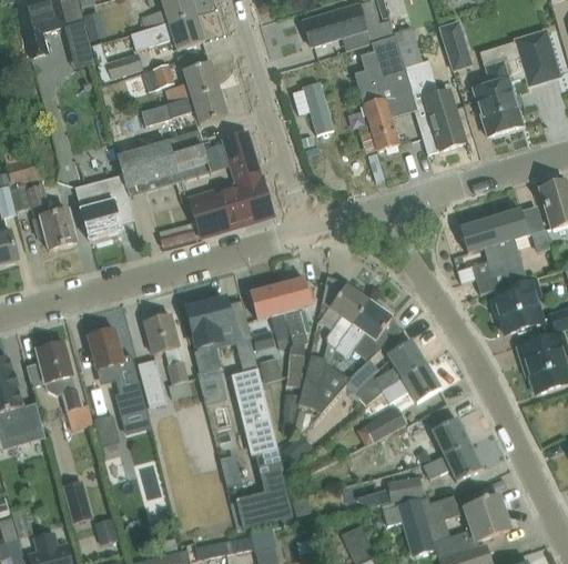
[(16,0),(30,58),(31,58),(49,53),(43,31),(66,26),(83,21),(78,0),(16,0)]
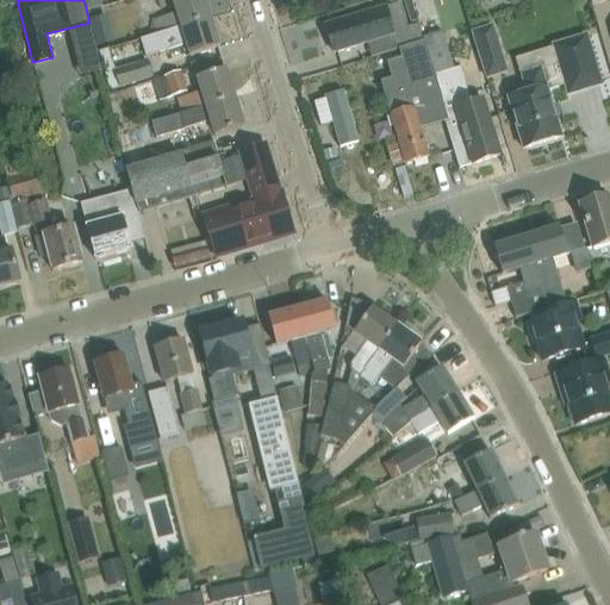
[(173,0),(176,8),(153,16),(156,30),(210,13),(205,0),(173,0)]
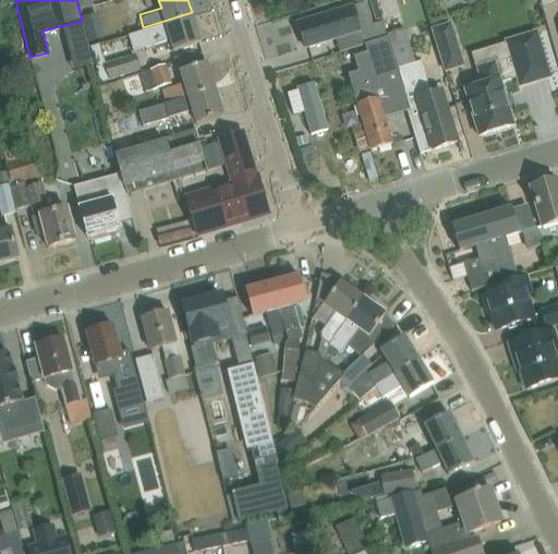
[(359,28),(362,37),(386,29),(384,20),(383,20),(381,19),(373,21),(366,0),(363,0),(322,12),(320,11),(316,12),(317,14),(298,20),(305,45),(359,28)]
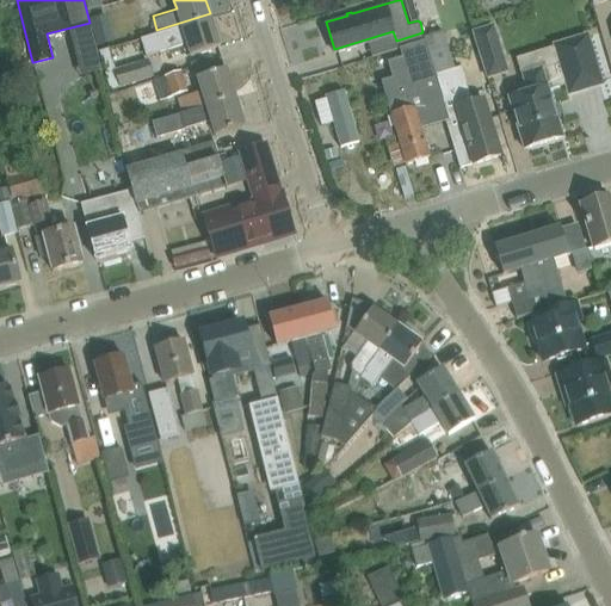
[(403,0),(411,18),(417,17),(411,0),(403,0)]
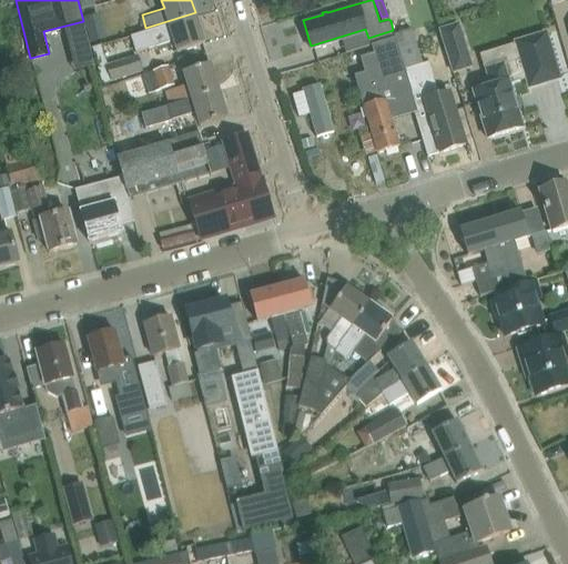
[(174,38),(178,49),(204,40),(195,12),(145,28),(131,32),(135,49),(174,38)]
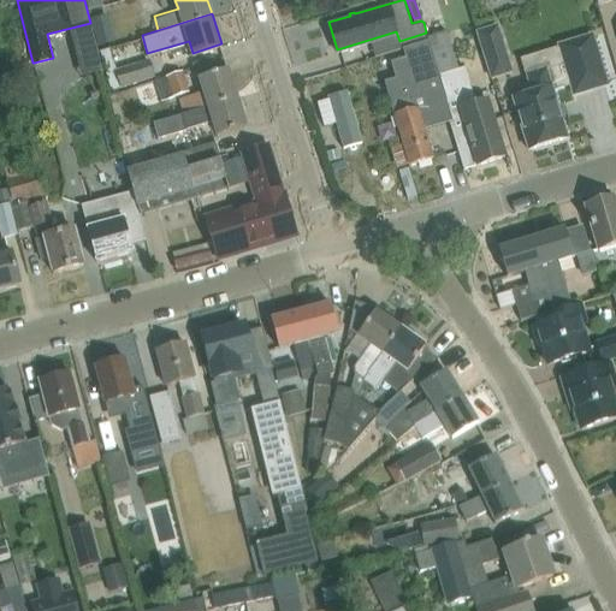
[(514,69),(498,19),(475,28),(491,76),(514,69)]
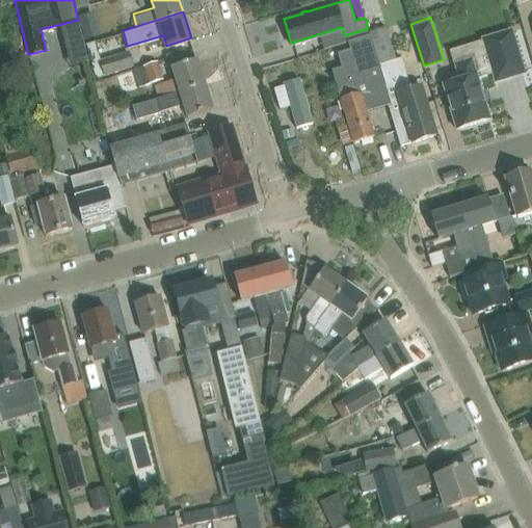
[(95,22),(81,25),(84,37),(98,34),(95,22)]
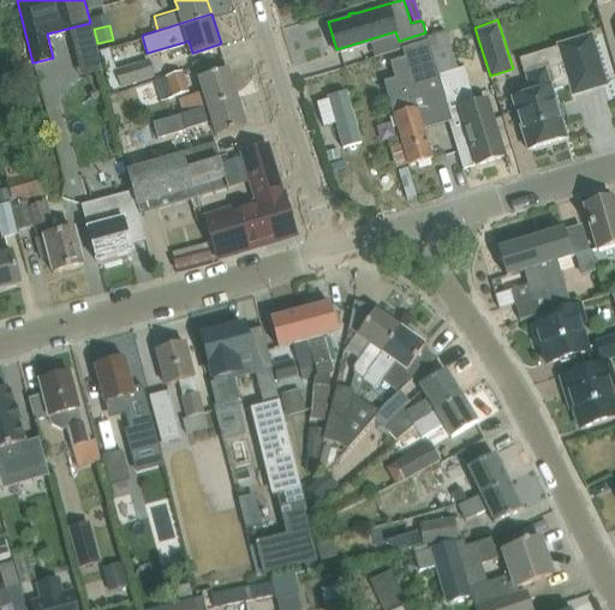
[(463,64),(457,66),(446,28),(427,34),(445,97),(451,118),(448,119),(463,166),(505,153),(487,97),(475,101),(470,84),(469,84),(463,64)]
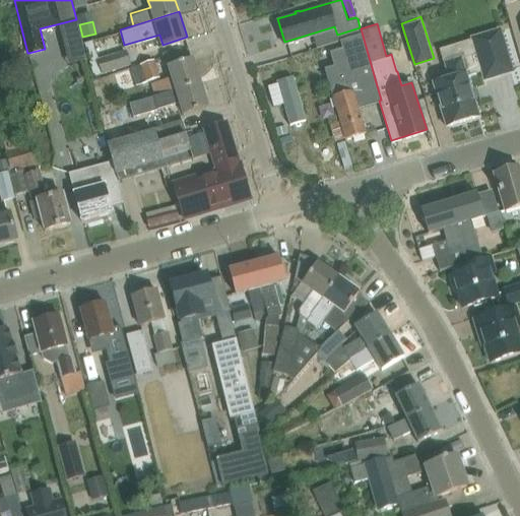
[(346,78),(329,83),(342,126),(334,129),(338,141),(365,132),(365,130),(352,89),(376,82),(360,27),(337,35),(338,37),(343,36),(348,54),(339,57),(346,78)]
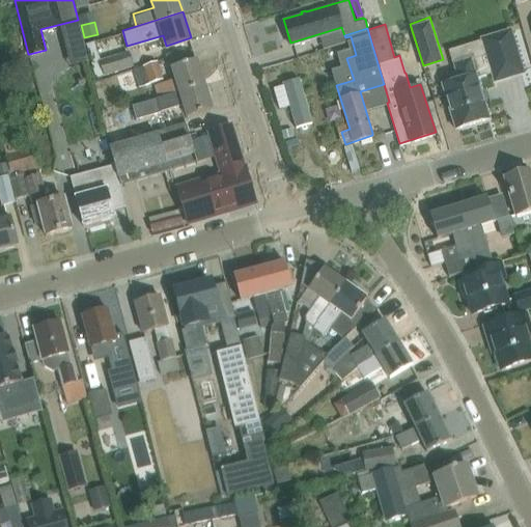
[(477,73),(492,68),(494,78),(522,70),(509,28),(481,36),(485,50),(452,60),(457,76),(441,81),(454,127),(491,115),(477,73)]
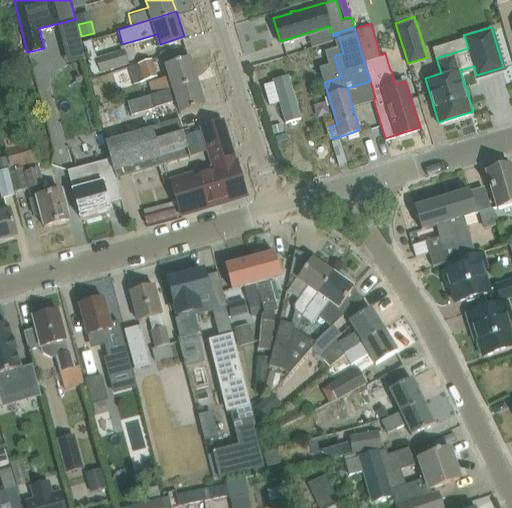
[(129,61),(124,46),(97,54),(92,37),(83,40),(89,58),(88,58),(92,72),(129,61)]
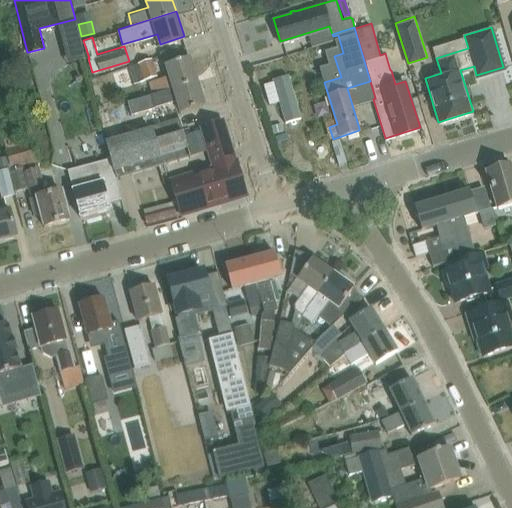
[(166,62),(169,73),(148,80),(151,90),(153,91),(154,93),(197,79),(189,55),(166,62)]
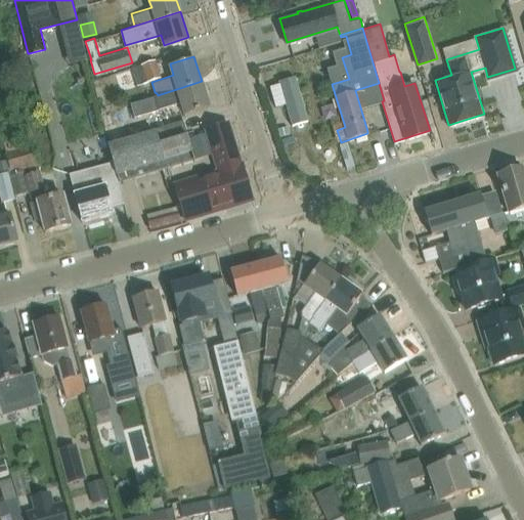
[(137,82),(161,75),(155,57),(132,65),(137,82)]
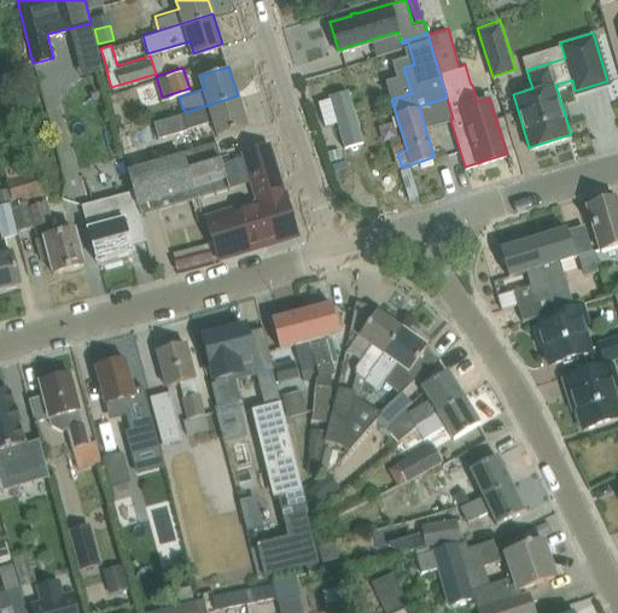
[(348,87),(327,93),(343,146),(362,140),(348,87)]
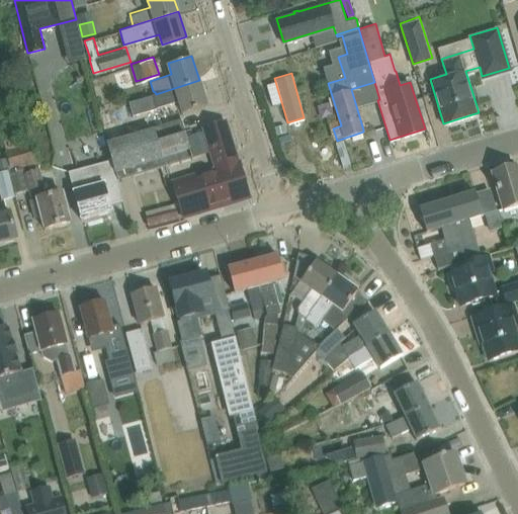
[(113,95),(130,92),(126,76),(109,79),(113,95)]
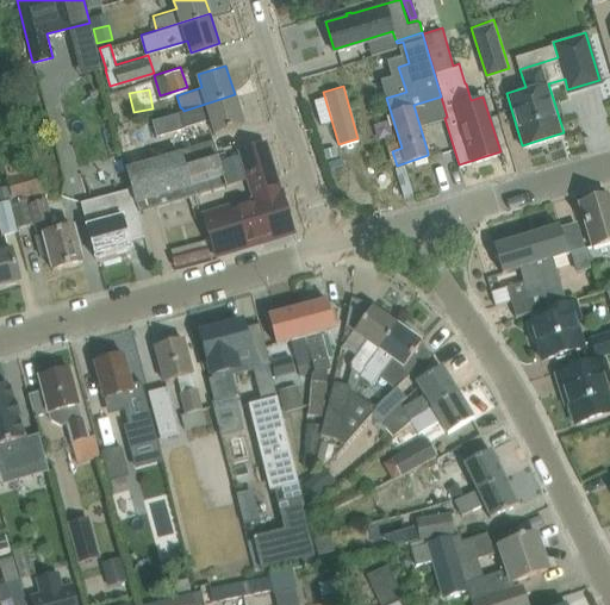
[(243,123),(235,94),(184,111),(187,124),(211,117),(216,132),(243,123)]
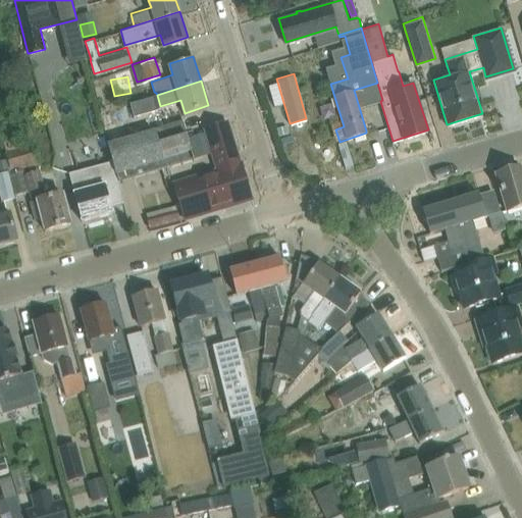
[(155,94),(100,109),(103,118),(133,109),(134,115),(159,108),(155,94)]
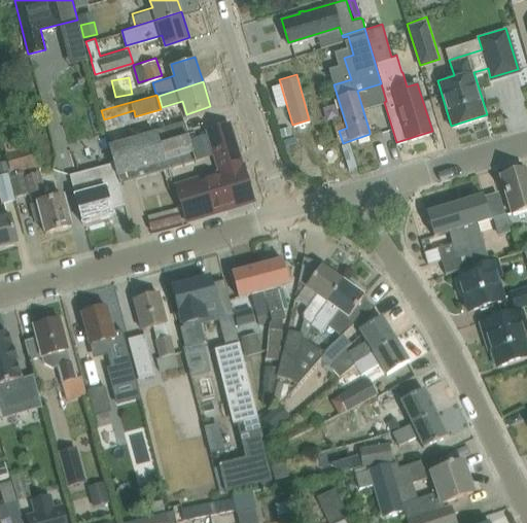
[(109,142),(113,162),(114,162),(119,181),(196,158),(183,119),(109,142)]
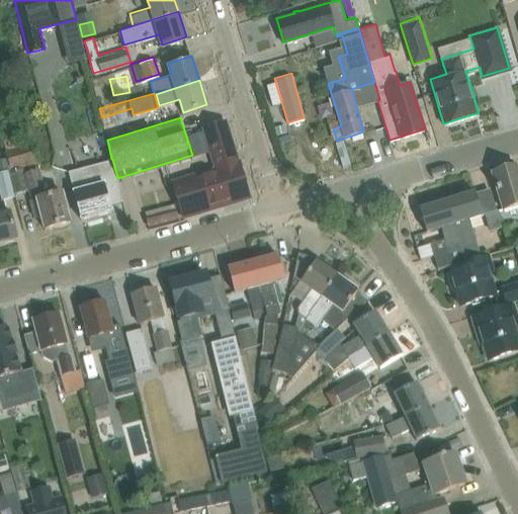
[(238,162),(225,120),(204,126),(217,168),(173,181),(183,216),(249,195),(239,161),(238,162)]
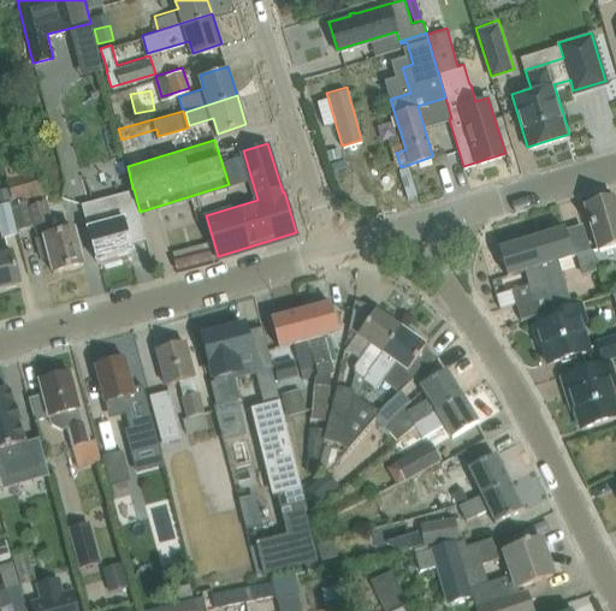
[(128,147),(125,153),(128,159),(132,162),(140,160),(141,155),(140,148),(135,146),(128,147)]
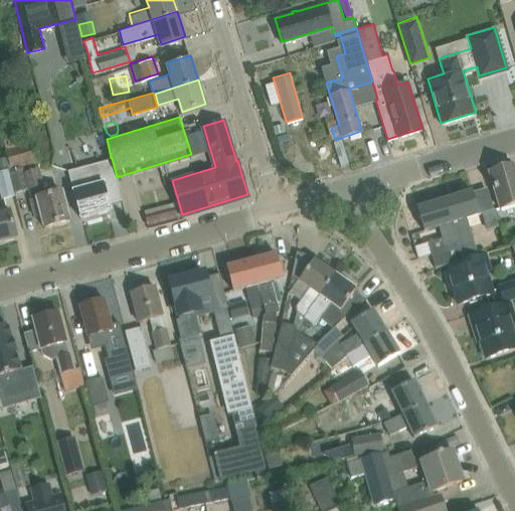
[(282,122),(273,125),(275,132),(285,130),(282,122)]
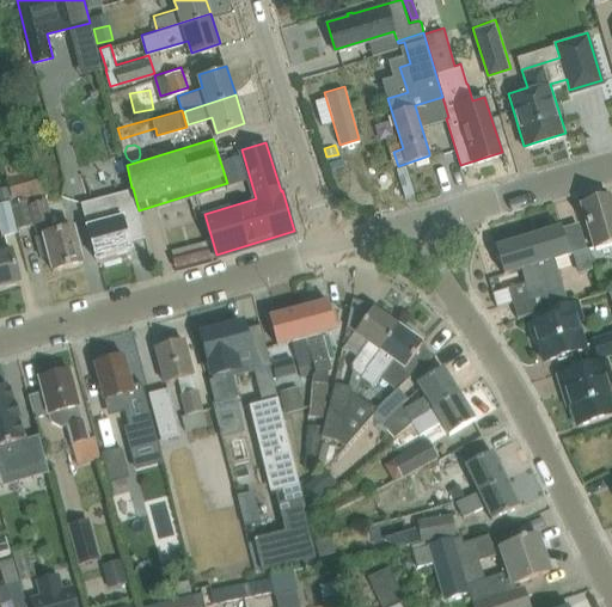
[(239,153),(220,159),(226,176),(245,171),(239,153)]
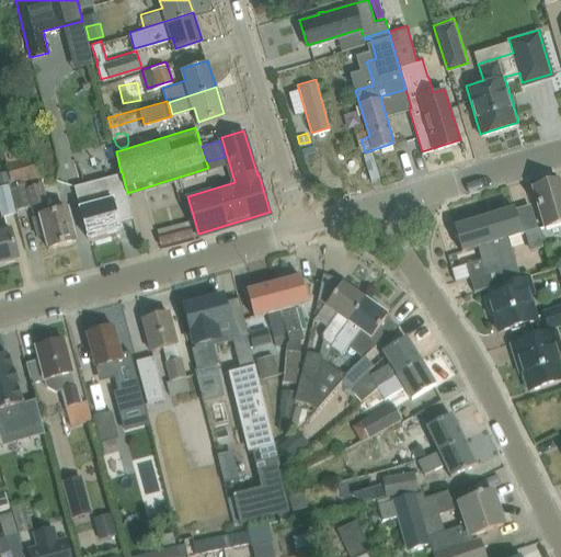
[(8,162),(6,162),(16,207),(31,204),(38,234),(45,232),(48,246),(76,239),(67,205),(50,209),(43,181),(27,185),(25,177),(42,171),(37,154),(30,156),(27,147),(15,150),(13,145),(3,147),(8,162)]
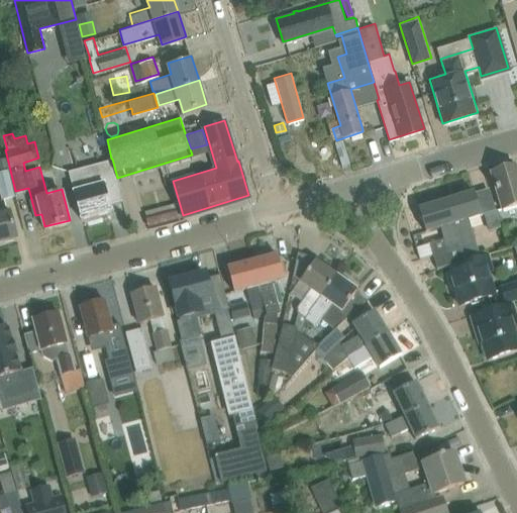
[(13,192),(15,191),(5,149),(4,149),(5,155),(0,156),(0,189),(2,197),(13,194),(13,192)]
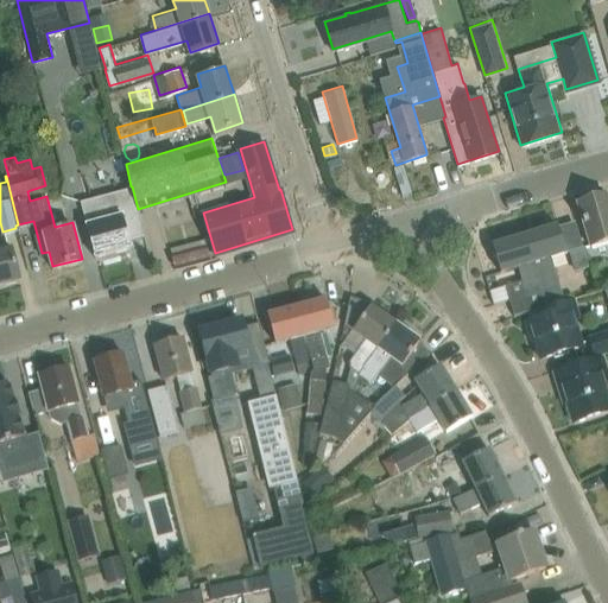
[(138,209),(132,186),(131,186),(81,200),(95,255),(131,246),(128,236),(144,233),(137,210),(138,209)]
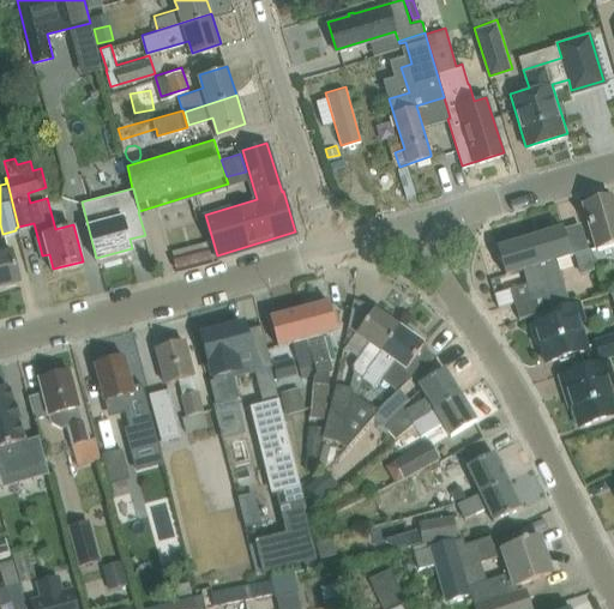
[(613,200),(612,193),(583,203),(596,248),(613,242),(613,200)]
